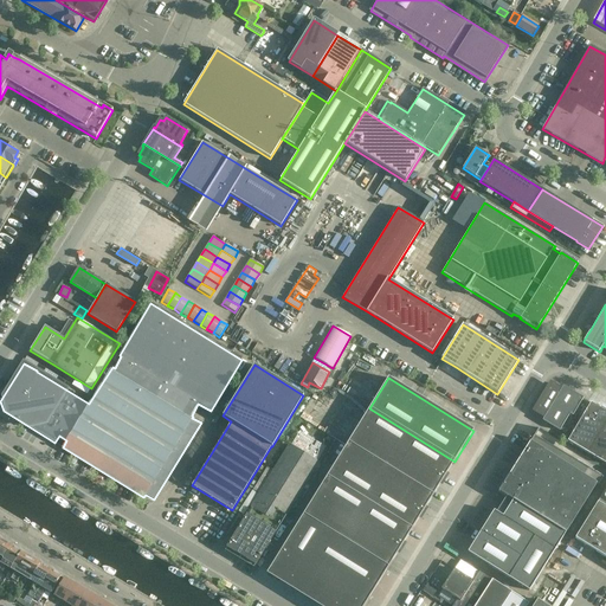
[(547,384),(532,410),(542,416),(558,389),(547,384)]
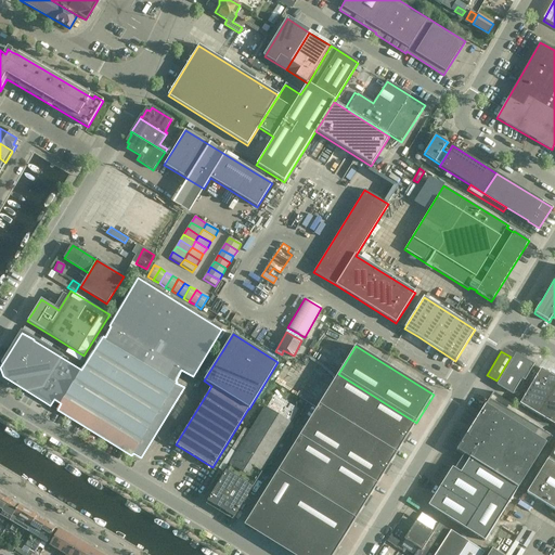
[(515,353),(497,385),(513,395),(521,379),(525,381),(534,364),(531,363),(515,353)]
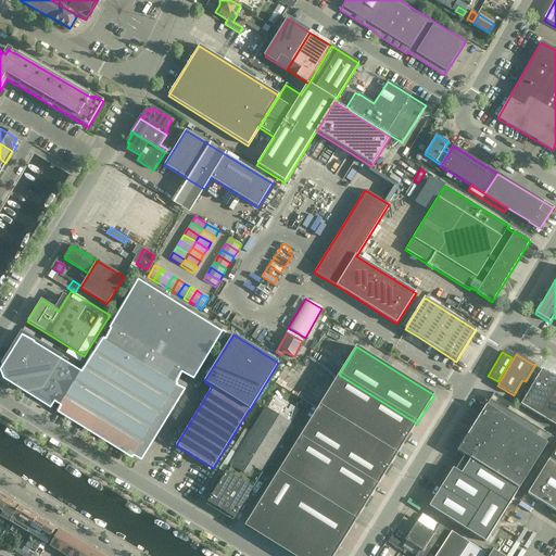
[(520,404),(540,416),(555,426),(555,378),(542,369),(520,404)]
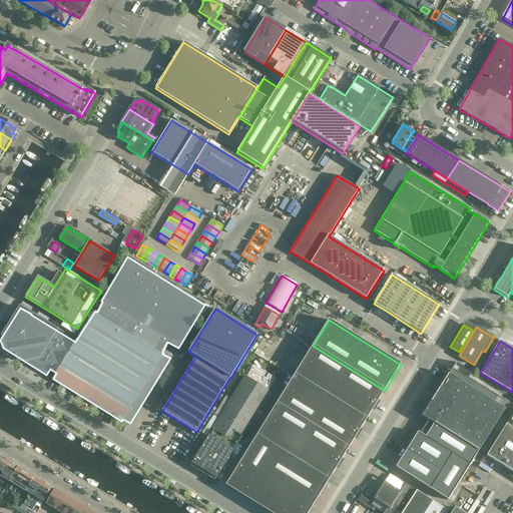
[(313,346),(295,375),(367,419),(385,391),(313,346)]
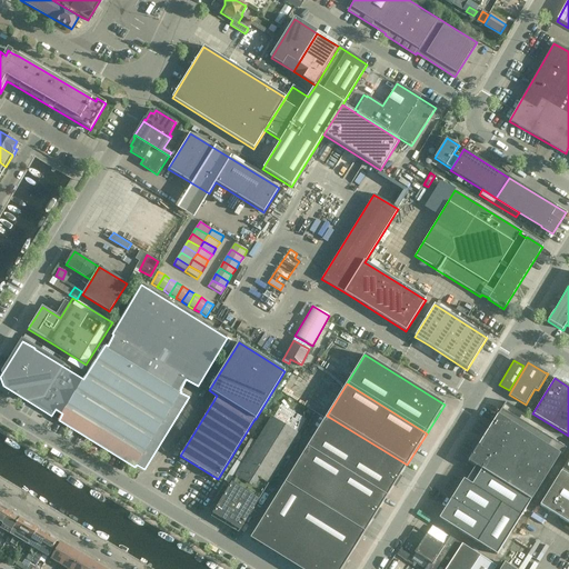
[(56,409),(51,416),(59,420),(62,413),(56,409)]
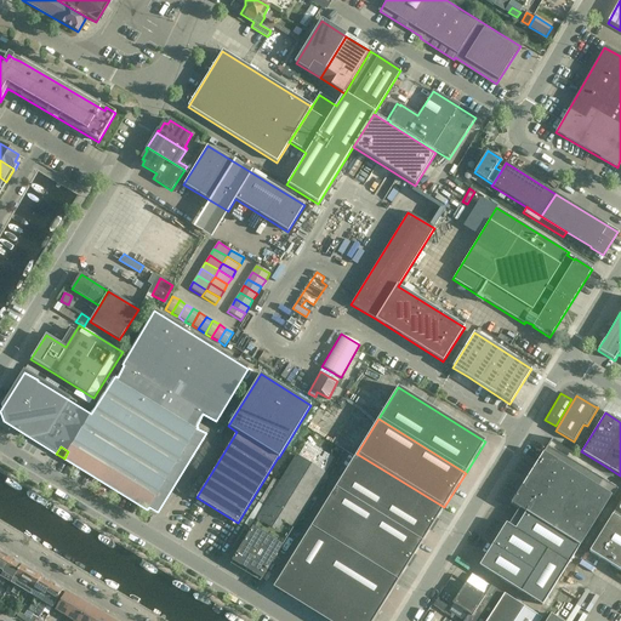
[(511,503),(525,513),(516,529),(569,563),(611,496),(543,453),(528,479),(529,480),(524,488),(522,486),(511,503)]
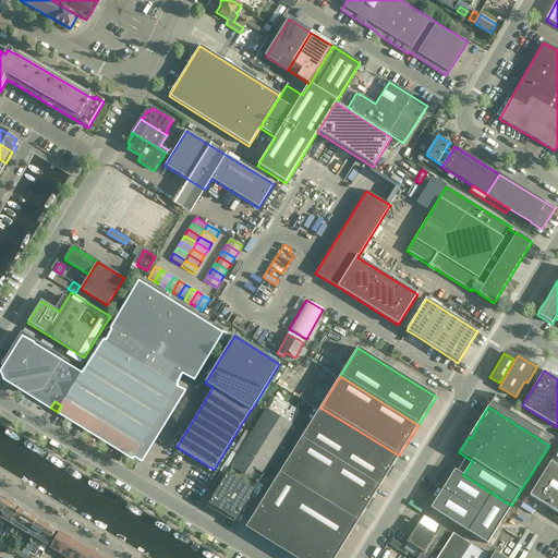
[(320,408),(301,439),(379,487),(399,456),(320,408)]
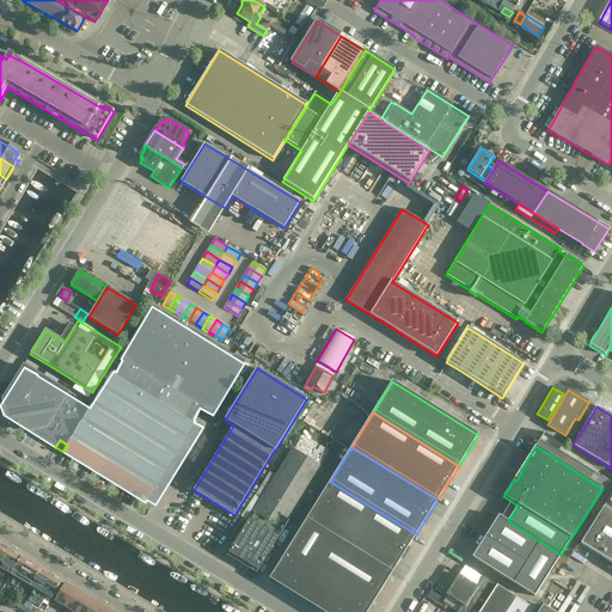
[(292,450),(228,554),(258,571),(320,467),(292,450)]
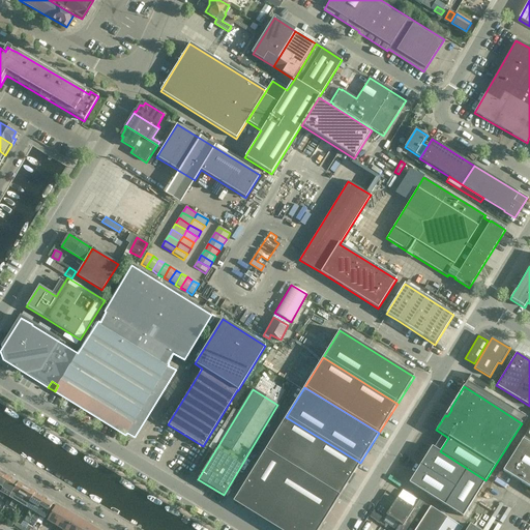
[(286,417),(265,450),(287,464),(340,496),(360,463),(286,417)]
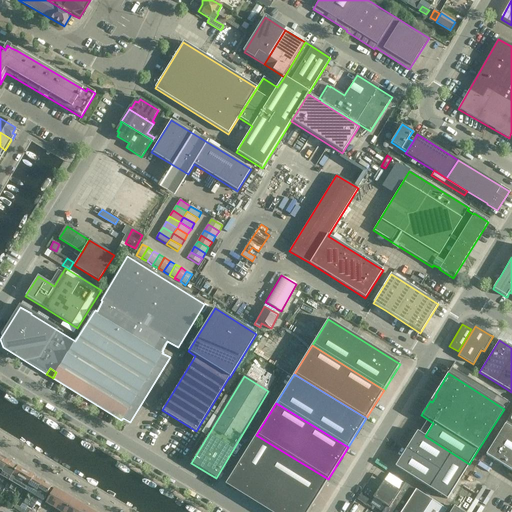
[(511,429),(504,425),(486,455),(511,471),(511,429)]
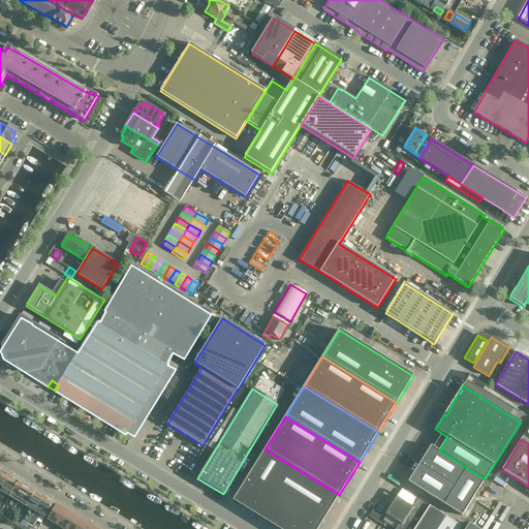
[(462,516),(485,479),(439,450),(431,446),(409,483),(462,516)]
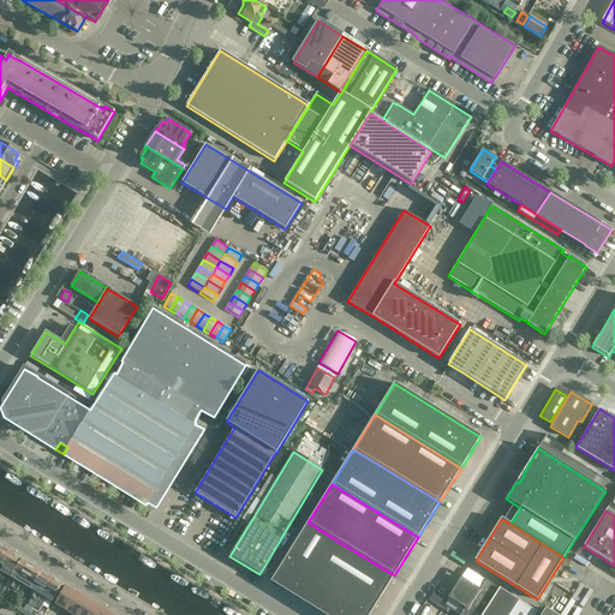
[(308,523),(272,579),(297,595),(333,538),(308,523)]
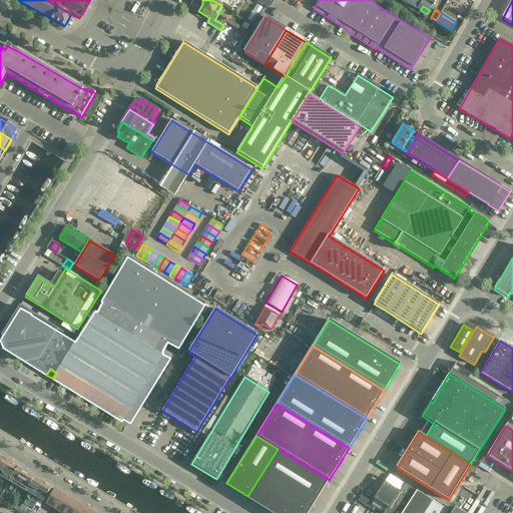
[(278,449),(247,496),(274,512),(308,512),(329,480),(278,449)]
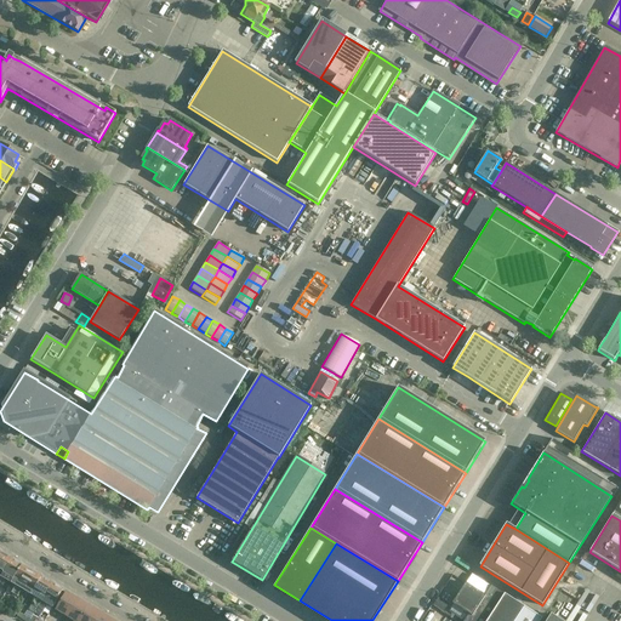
[(0,577),(11,559),(7,558),(7,556),(4,554),(1,554),(0,553),(0,577)]
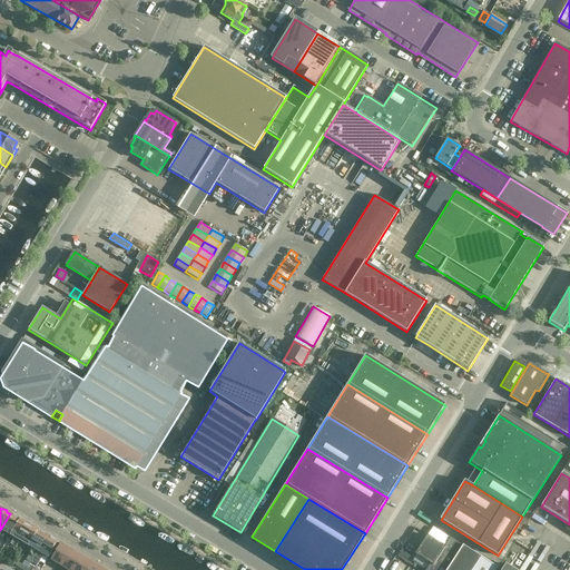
[(10,513),(0,530),(0,536),(2,538),(6,532),(10,536),(20,519),(19,519),(18,517),(16,516),(13,516),(10,513)]
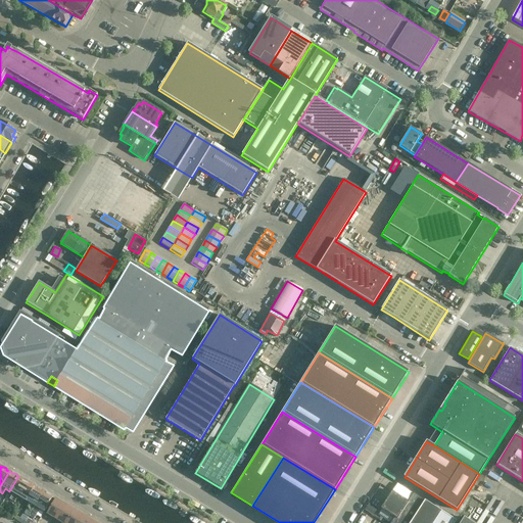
[(18,476),(9,491),(5,497),(14,503),(17,498),(19,500),(20,497),(26,501),(35,486),(25,480),(24,478),(20,477),(18,477),(18,476)]
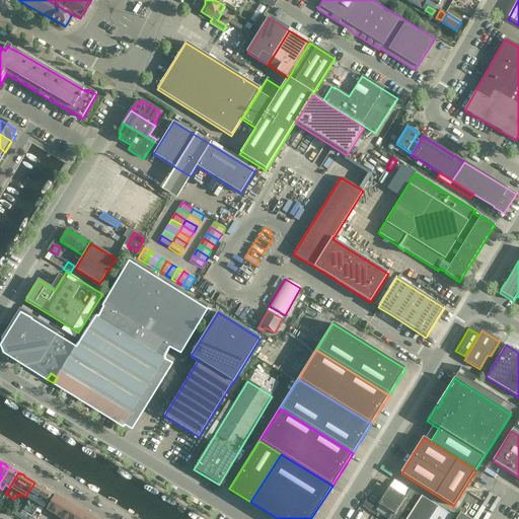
[(389,488),(378,504),(391,513),(393,515),(410,491),(394,480),(389,488)]
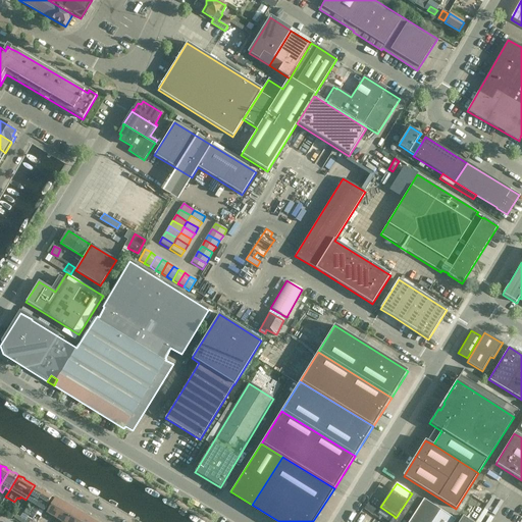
[(25,520),(28,517),(29,515),(30,516),(44,491),(41,488),(40,487),(38,486),(36,486),(35,485),(25,500),(30,503),(23,513),(24,513),(21,517),(25,520)]
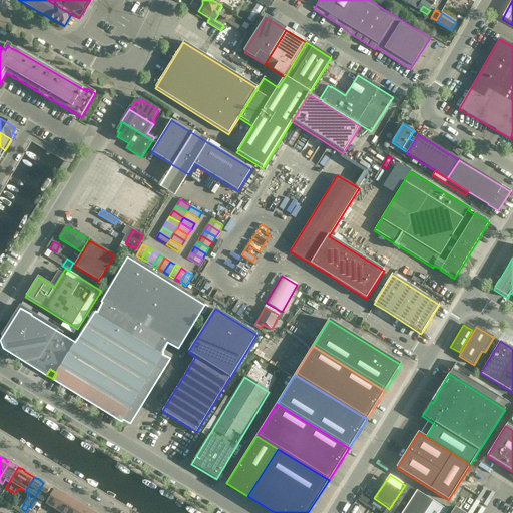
[(43,483),(29,507),(33,509),(39,499),(43,502),(51,488),(50,487),(50,485),(47,484),(46,484),(43,483)]
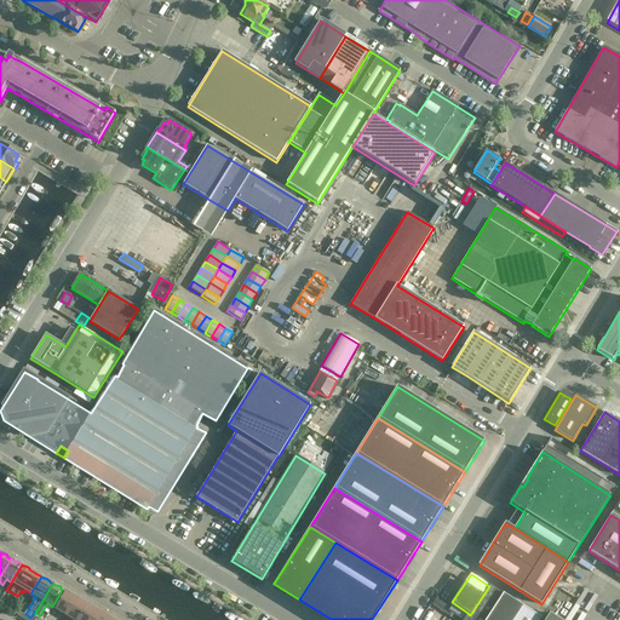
[(468,613),(463,619),(539,619),(541,618),(504,593),(491,585),(489,586),(470,615),(468,613)]
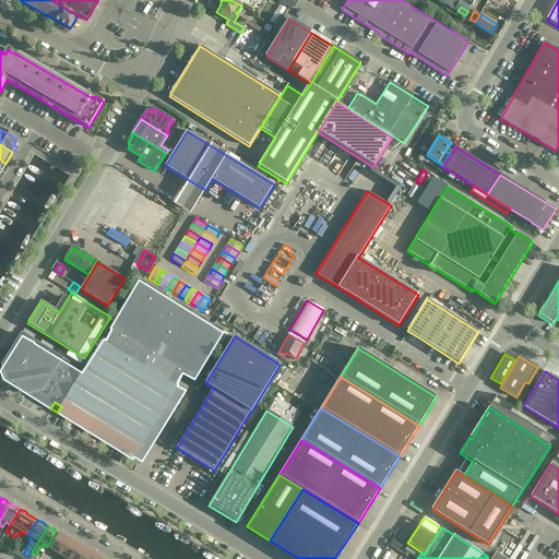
[(59,533),(59,534),(49,549),(60,555),(69,539),(59,533)]
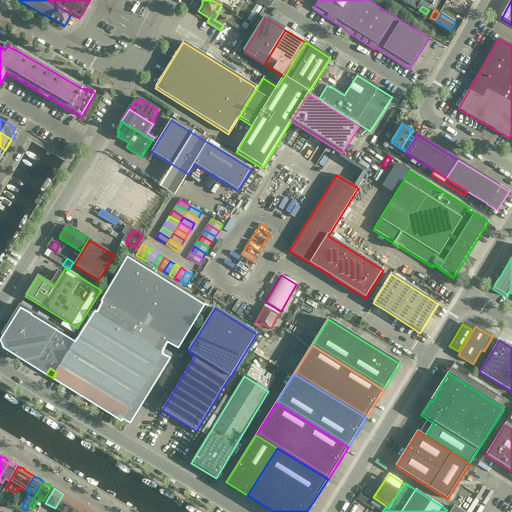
[(357,500),(360,501),(362,503),(367,496),(362,493),(357,500)]
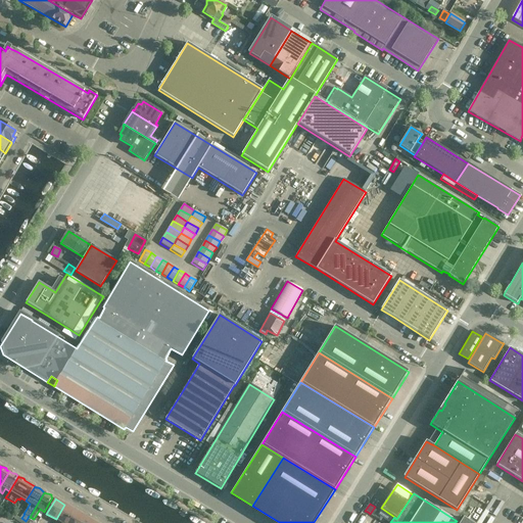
[(56,519),(61,522),(66,522),(75,510),(64,505),(56,519)]
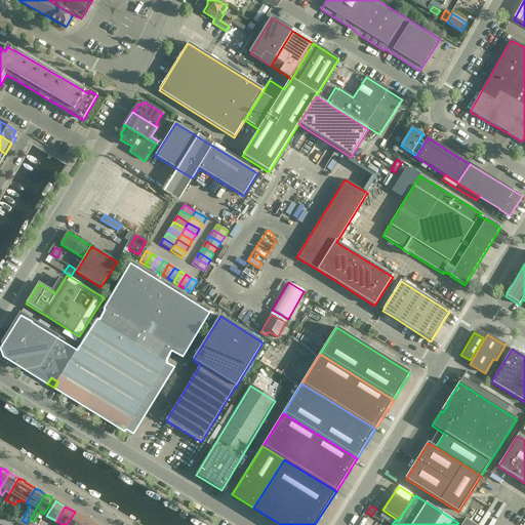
[(75,512),(67,524),(79,524),(84,518),(75,512)]
